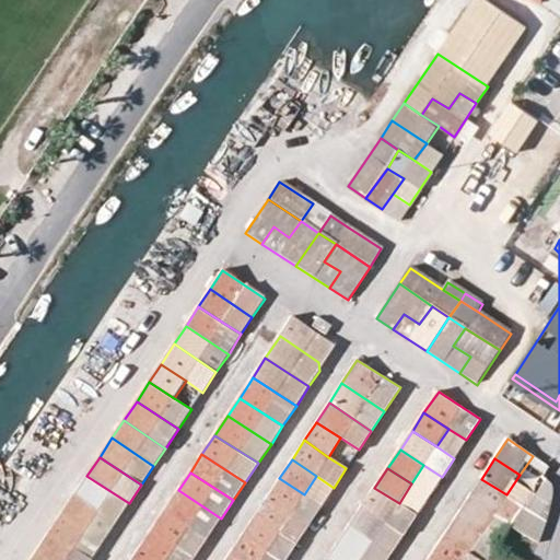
[(129,503),(86,476),(73,497),(116,524),(129,503)]
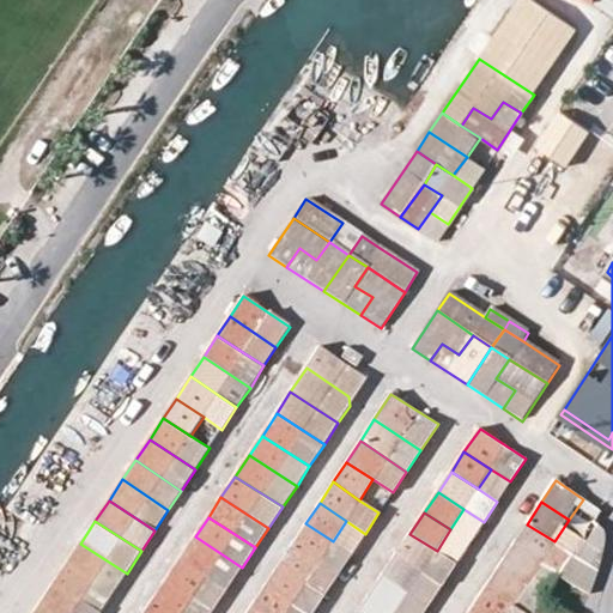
[(574,553),(565,566),(592,584),(598,569),(601,550),(602,535),(601,529),(594,521),(587,532),(574,553)]
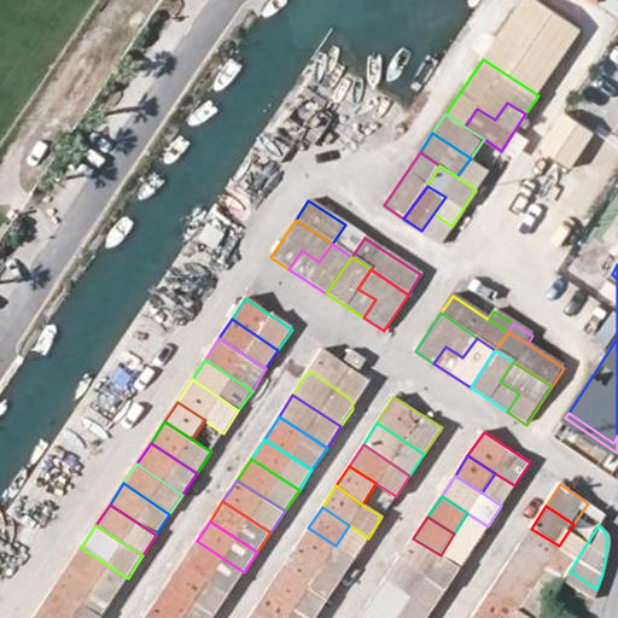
[(295,549),(339,579),(355,558),(336,546),(308,528),(295,549)]
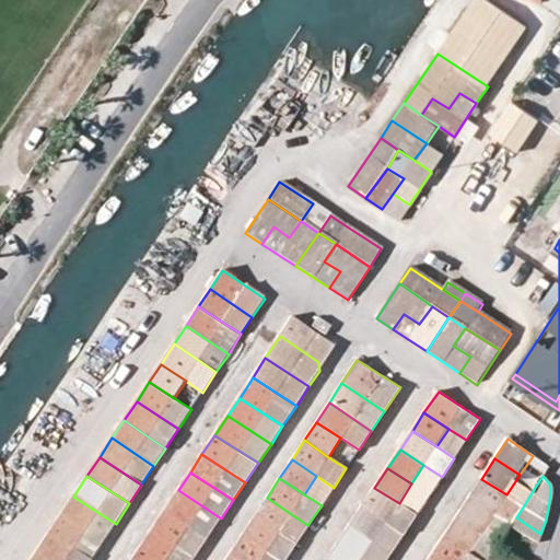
[(469,499),(510,526),(516,517),(524,505),(506,494),(481,479),(469,499)]
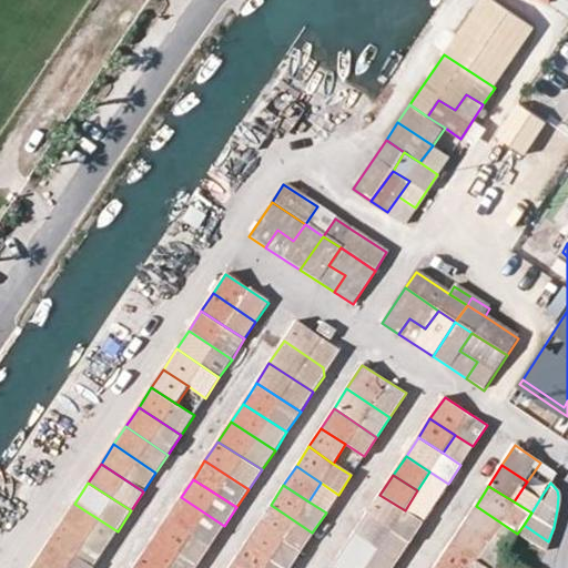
[(409,543),(423,523),(405,510),(379,495),(366,515),(409,543)]
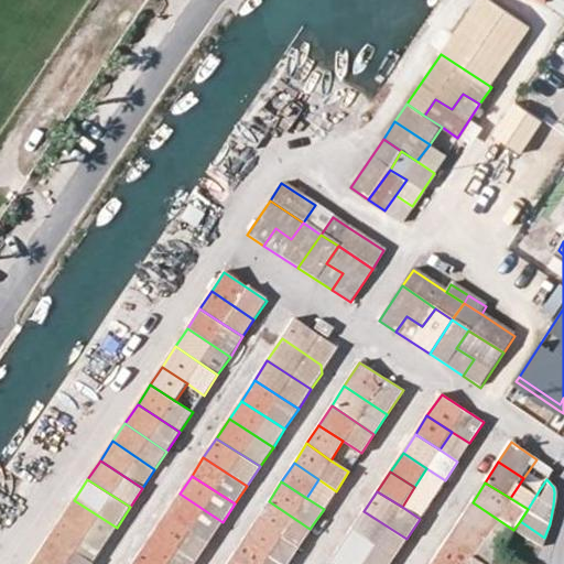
[(166,514),(208,543),(223,522),(180,494),(166,514)]
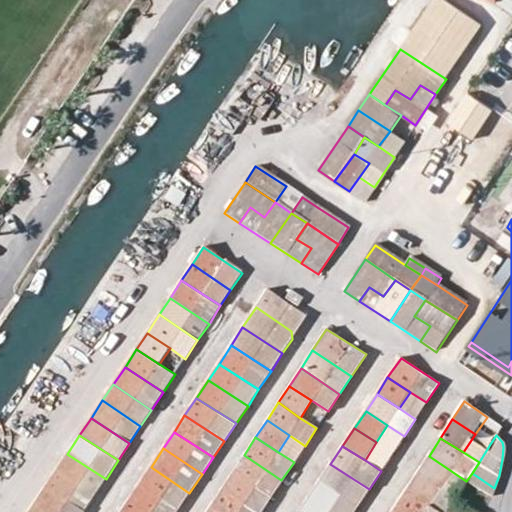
[(57,469),(95,494),(106,479),(67,454),(57,469)]
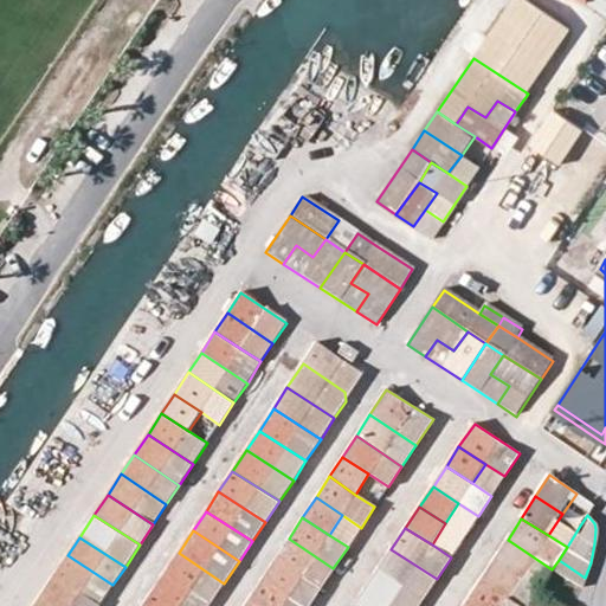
[(275,559),(320,588),(333,568),(289,539),(275,559)]
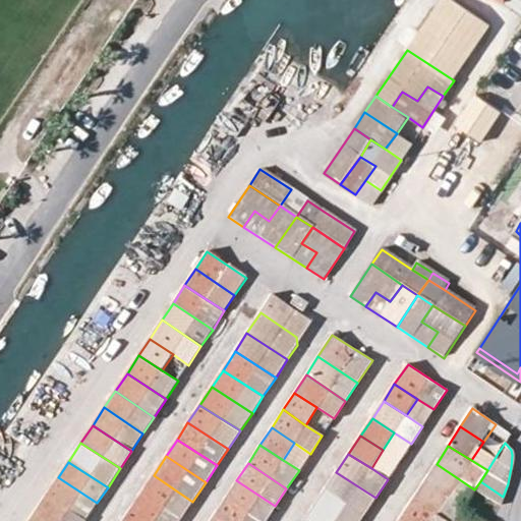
[(463,508),(474,489),(437,464),(424,482),(463,508)]
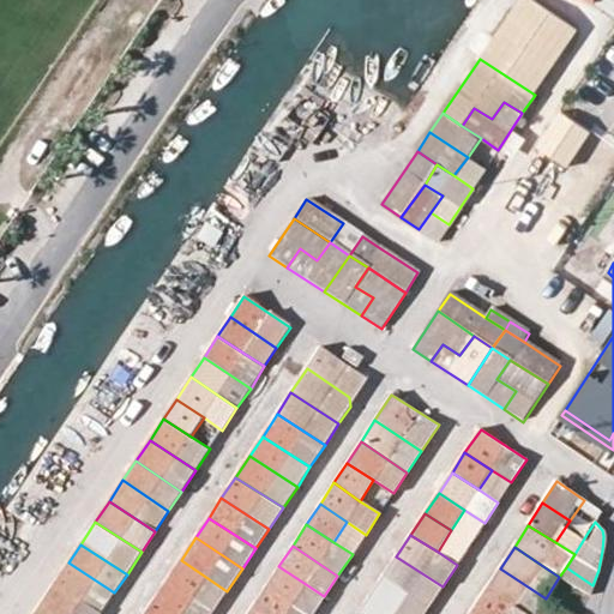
[(383,577),(429,607),(443,587),(396,557),(383,577)]
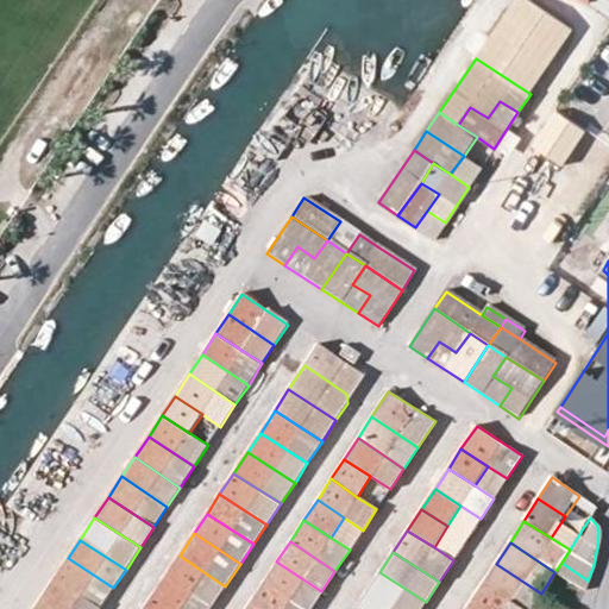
[(165,577),(212,607),(225,586),(180,556),(165,577)]
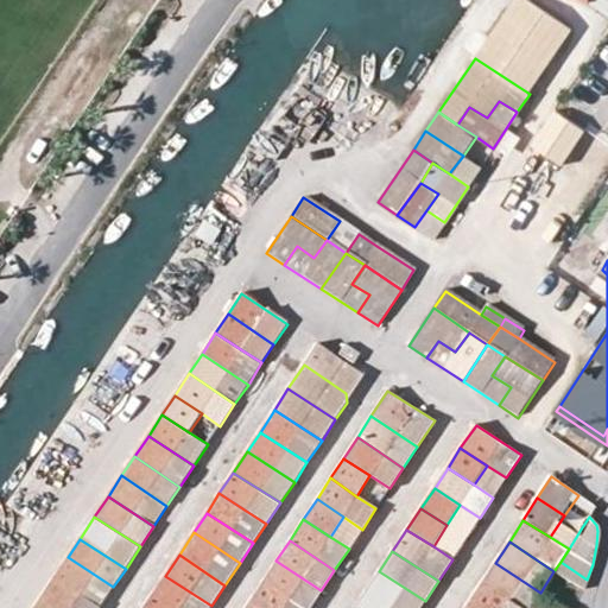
[(68,557),(54,578),(81,595),(100,607),(113,587),(68,557)]
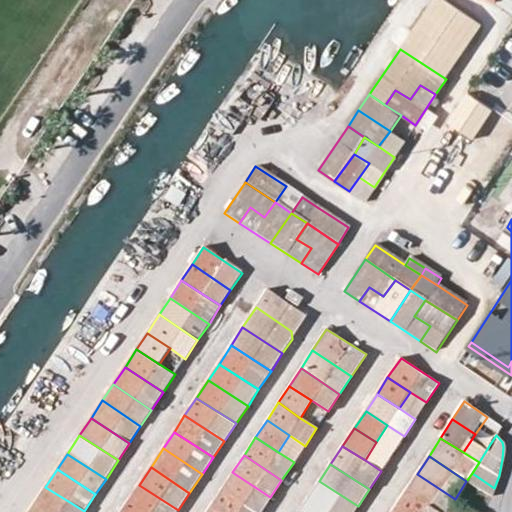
[(243,504),(254,511),(261,511),(270,497),(232,472),(221,490),(243,504)]
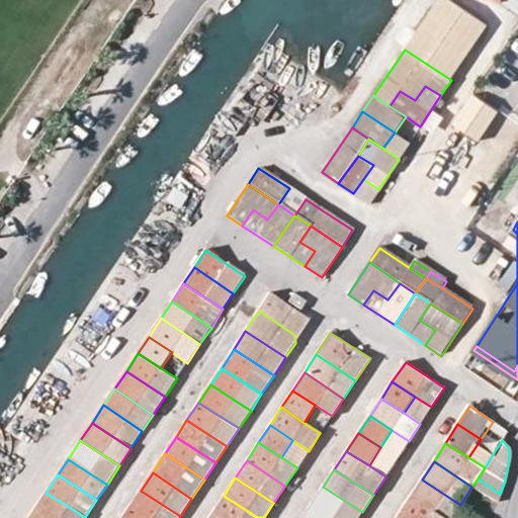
[(471,487),(496,503),(500,494),(478,479),(471,487)]
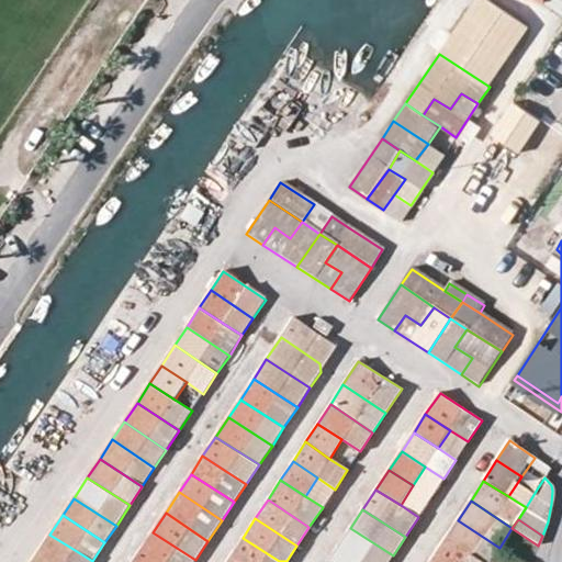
[(480,561),(490,561),(499,548),(458,520),(445,539),(480,561)]
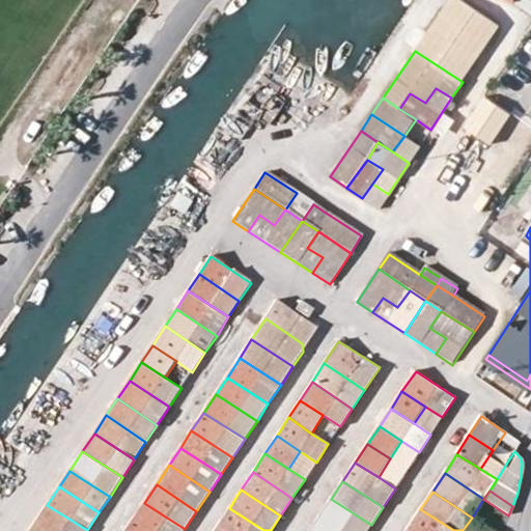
[(318,516),(340,530),(366,530),(371,525),(331,499),(318,516)]
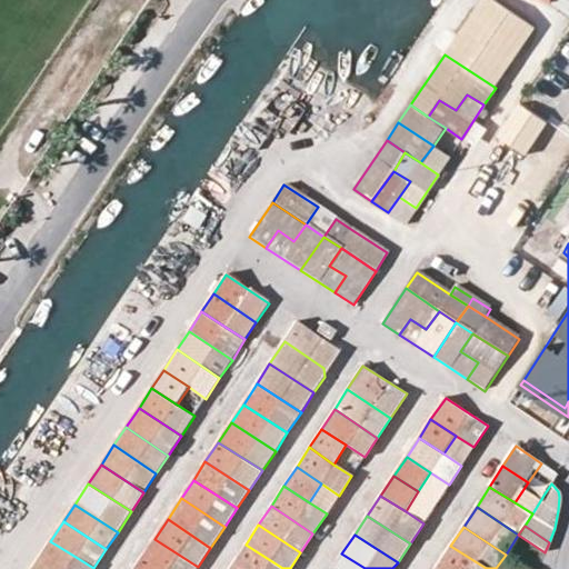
[(142,558),(158,568),(196,568),(198,567),(155,539),(142,558)]
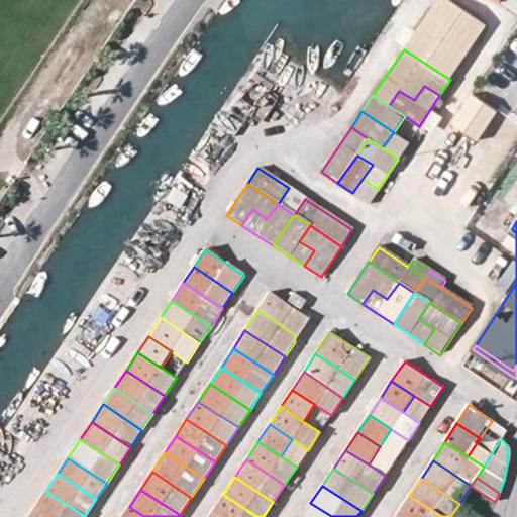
[(45,492),(33,509),(45,516),(84,516),(85,516),(69,506),(45,492)]
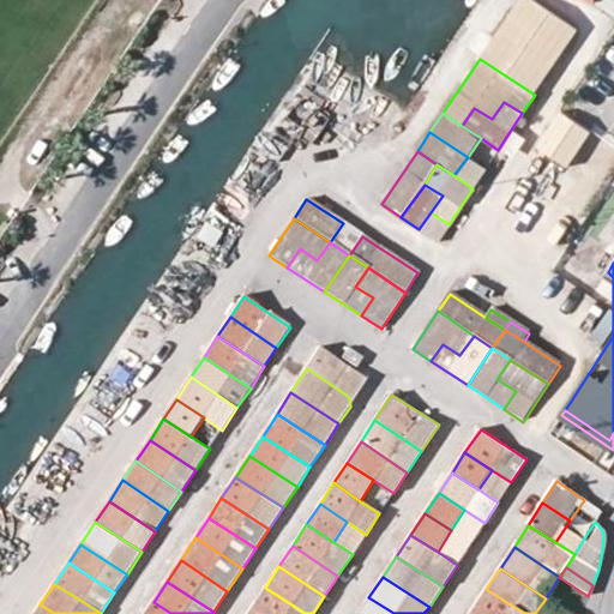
[(305,613),(292,605),(265,588),(252,608),(260,613),(305,613)]
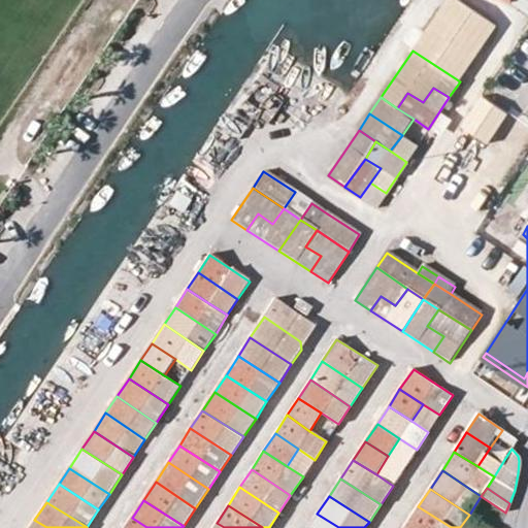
[(406,524),(413,527),(451,527),(418,506),(406,524)]
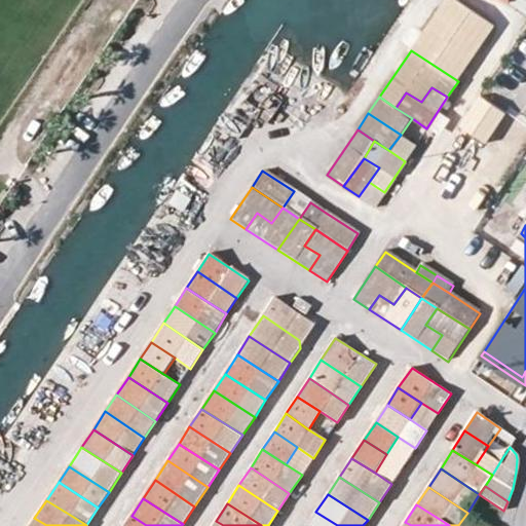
[(337,525),(315,512),(306,525),(337,525)]
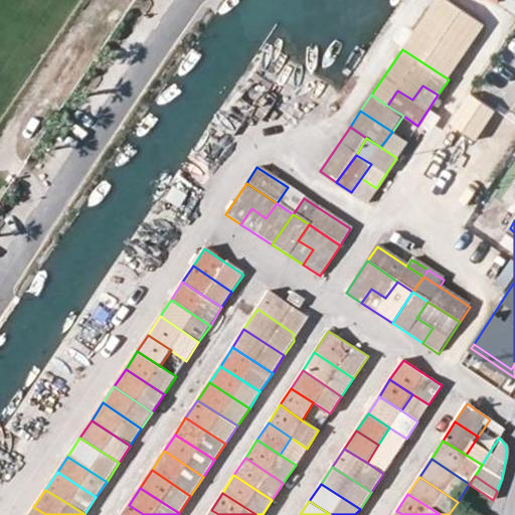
[(143,514),(129,505),(122,514),(143,514)]
